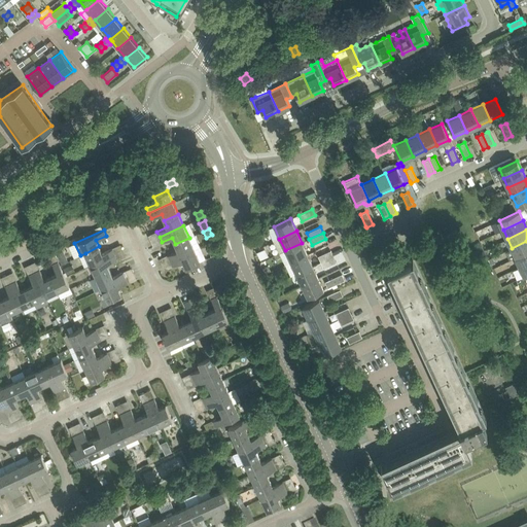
[(168,255),(171,260),(195,249),(189,238),(175,244),(178,250),(168,255)]
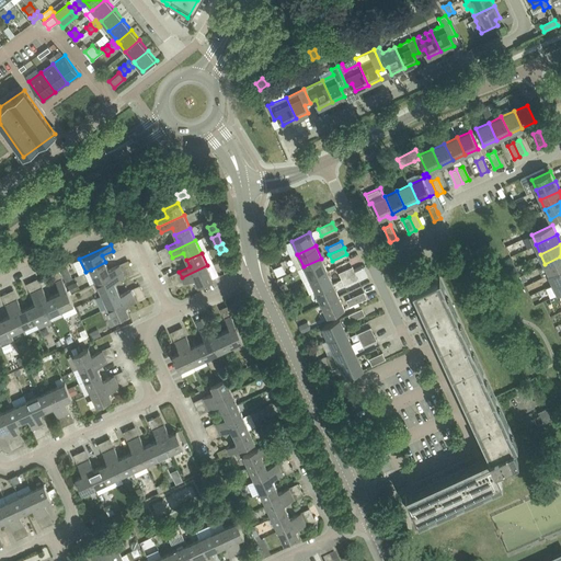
[(542,277),(549,274),(560,268),(560,256),(545,264),(546,265),(538,268),(542,277)]
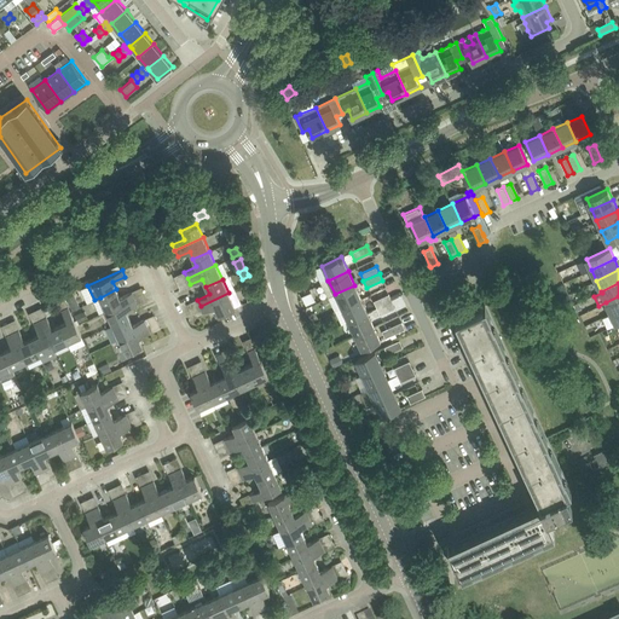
[(354,285),(335,294),(341,308),(360,299),(354,285)]
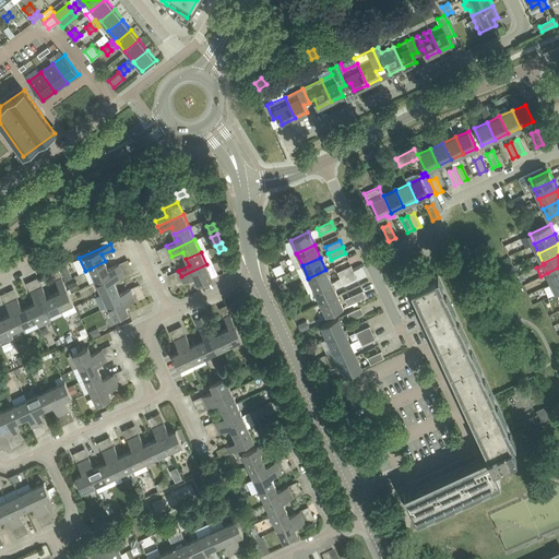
[(108,269),(105,261),(91,269),(96,281),(121,269),(119,263),(108,269)]
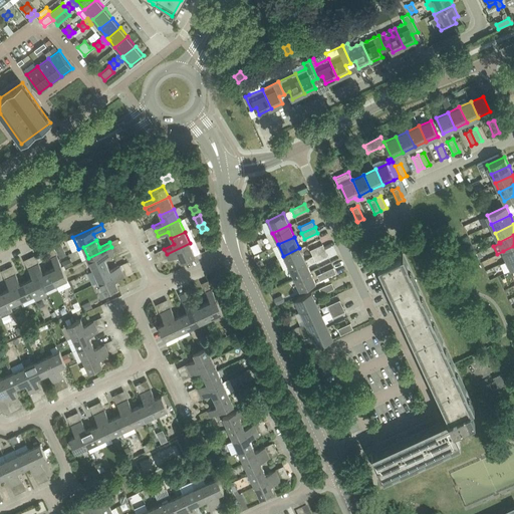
[(195,241),(190,243),(167,254),(169,259),(179,255),(182,261),(195,255),(195,254),(201,252),(195,241)]
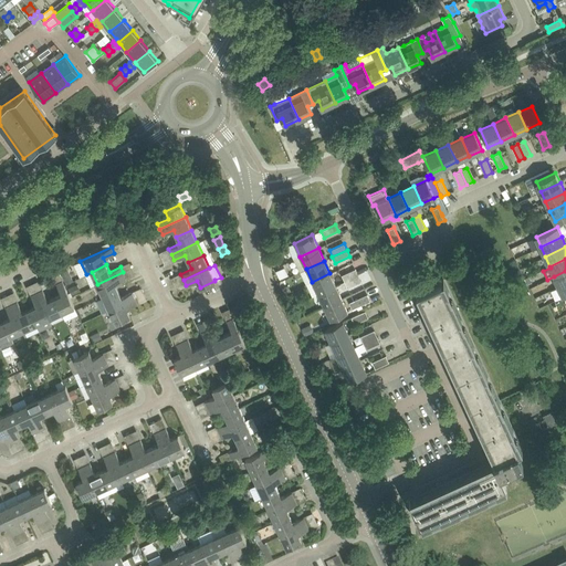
[(74,280),(70,272),(69,273),(66,268),(60,271),(66,283),(74,280)]
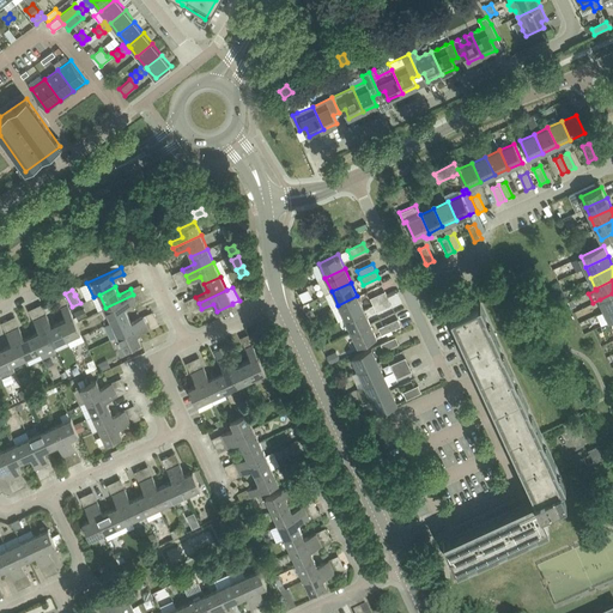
[(303,301),(311,297),(308,290),(299,292),(303,301)]
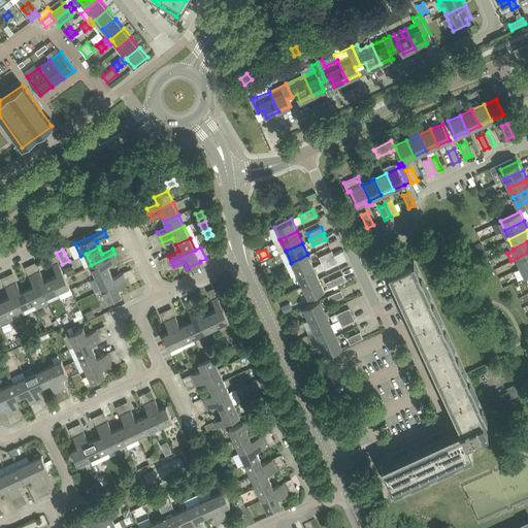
[(319,257),(321,263),(334,257),(331,251),(319,257)]
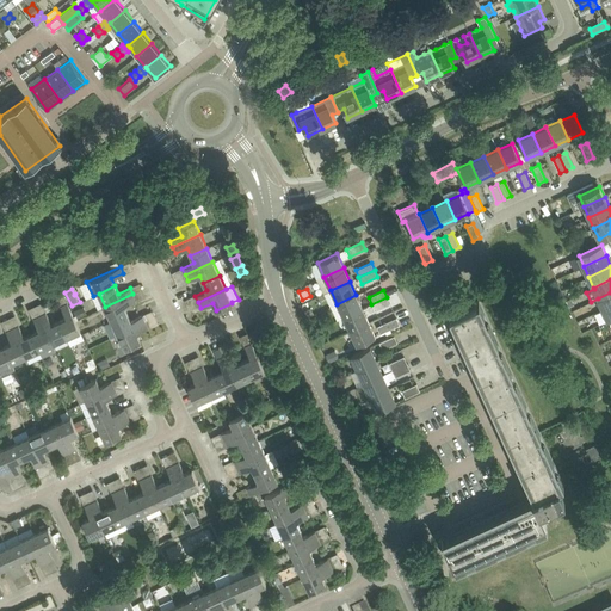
[(610,292),(598,298),(603,309),(610,306),(610,292)]
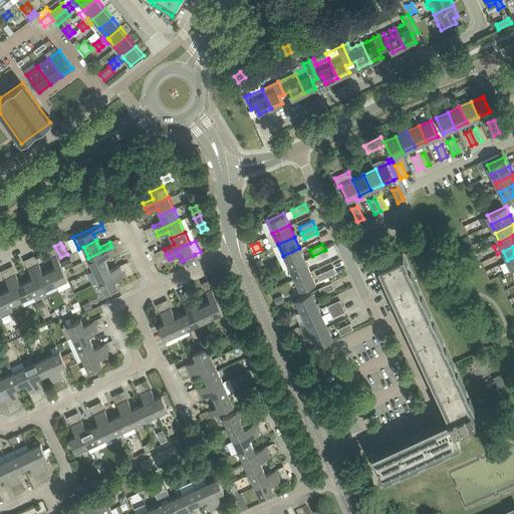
[(88,258),(93,270),(107,264),(104,257),(114,253),(111,247),(88,258)]
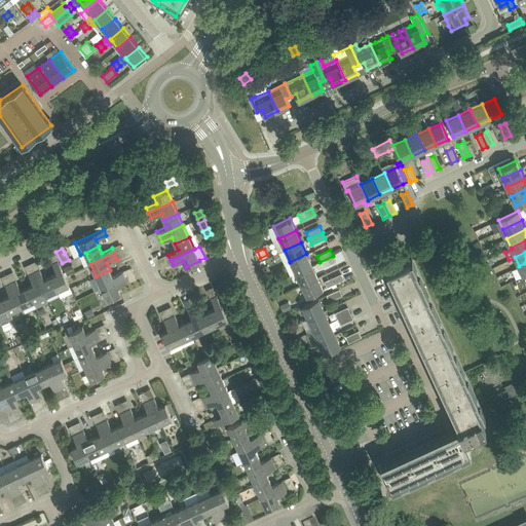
[(290,262),(295,273),(312,265),(306,254),(290,262)]
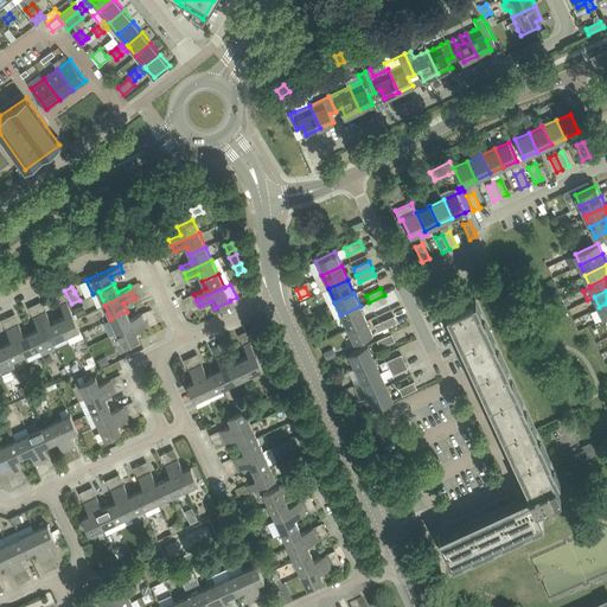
[(384,295),(369,302),(372,310),(388,301),(384,295)]
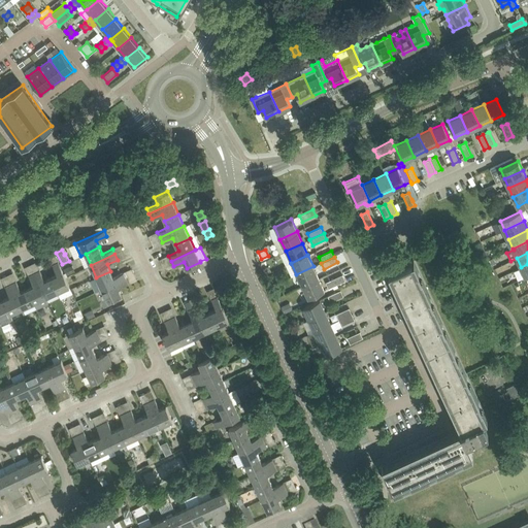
[(389,270),(401,297),(461,427),(460,427),(461,429),(382,465),(392,488),(471,451),(465,438),(483,430),(477,420),(487,416),(414,258),(389,270)]
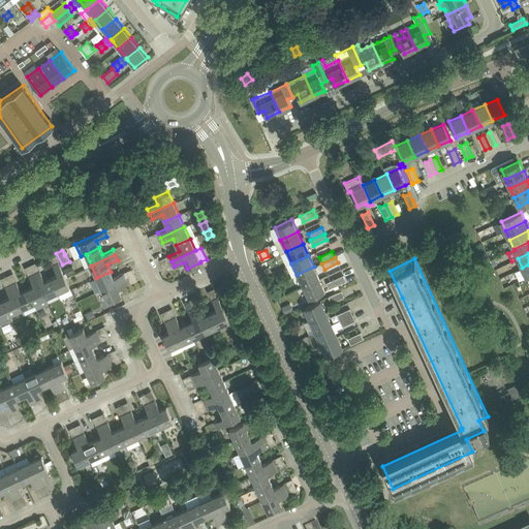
[(58,275),(51,278),(58,291),(69,286),(58,262),(53,265),(58,275)]
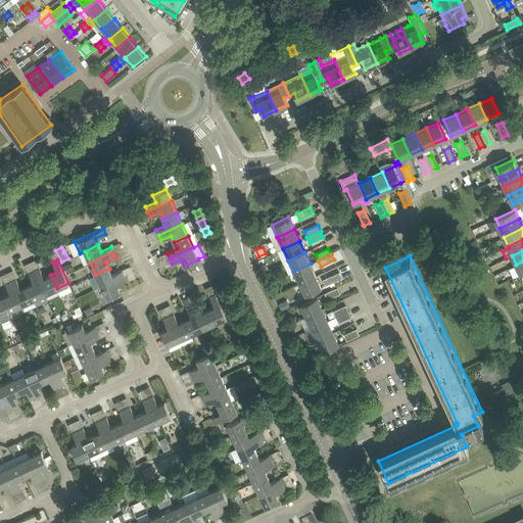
[(73,270),(69,264),(62,267),(65,273),(73,270)]
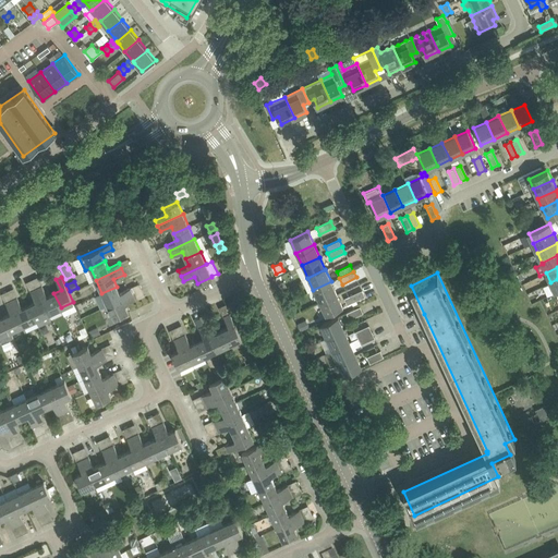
[(284,281),(278,283),(280,290),(287,287),(284,281)]
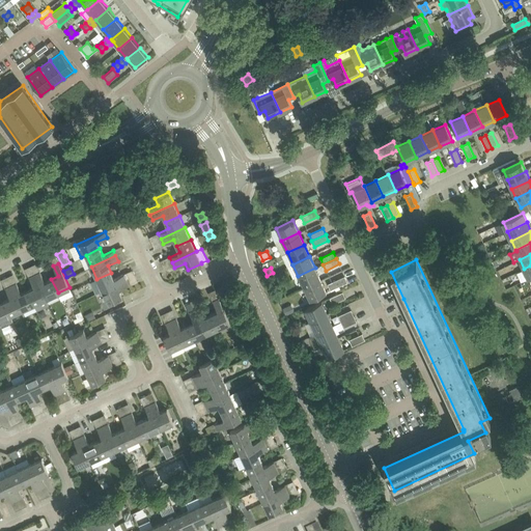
[(315,268),(298,276),(304,287),(320,280),(315,268)]
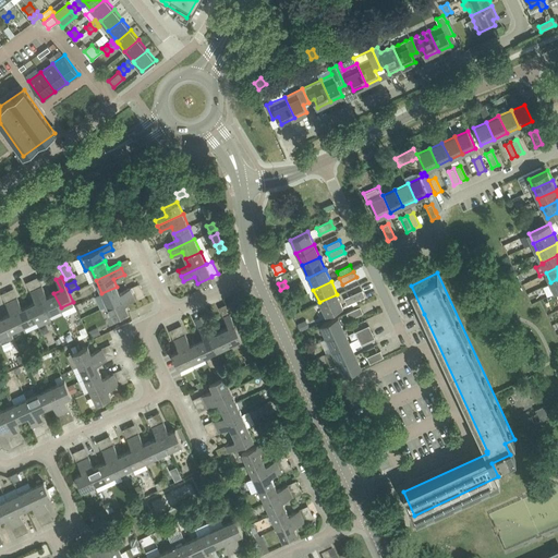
[(43,286),(36,288),(48,314),(61,307),(53,293),(47,296),(43,286)]
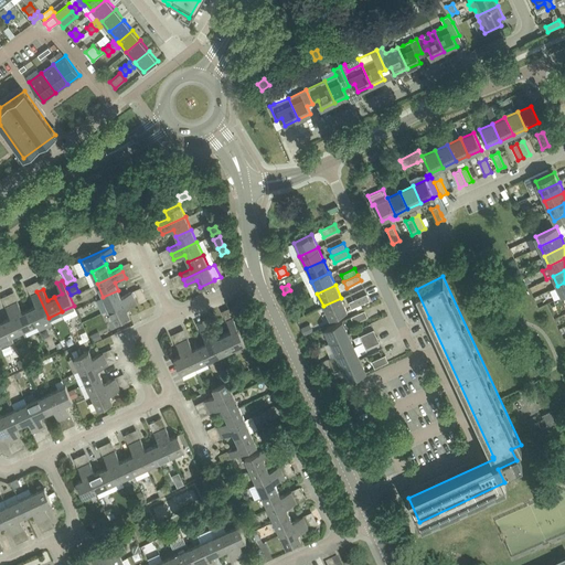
[(121,297),(118,290),(103,297),(109,309),(135,298),(132,291),(121,297)]
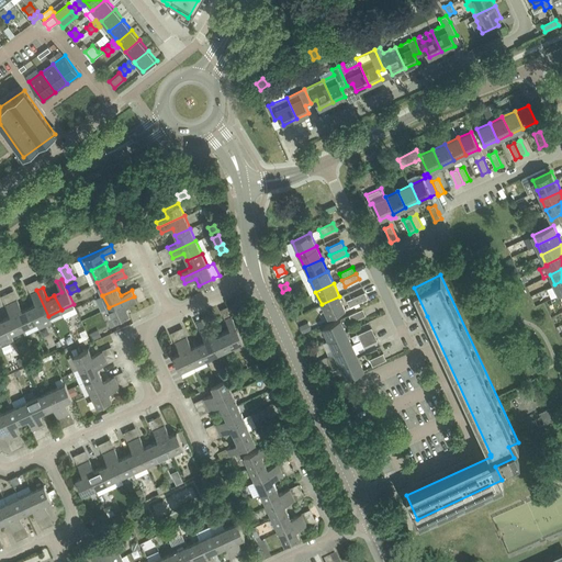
[(36,304),(29,307),(36,322),(38,328),(52,323),(48,316),(36,290),(31,293),(36,304)]
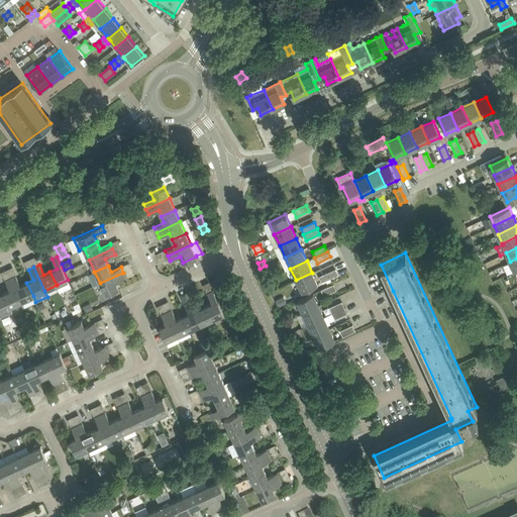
[(335,269),(322,275),(325,281),(338,275),(335,269)]
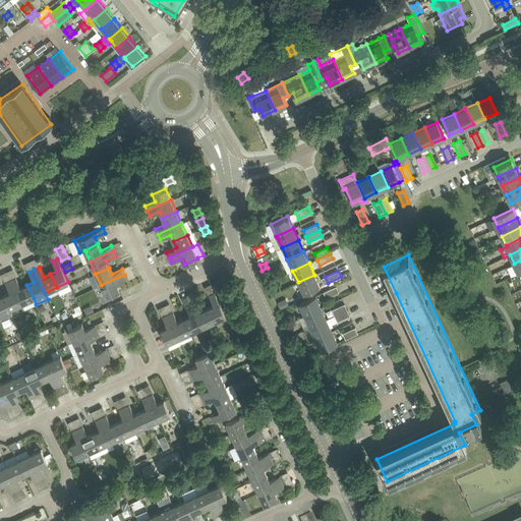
[(126,280),(124,275),(101,285),(106,297),(120,291),(117,284),(126,280)]
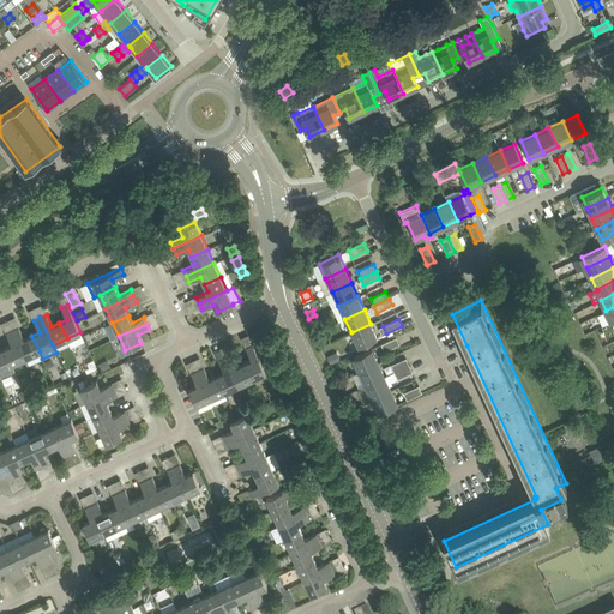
[(378,338),(371,324),(351,332),(359,347),(378,338)]
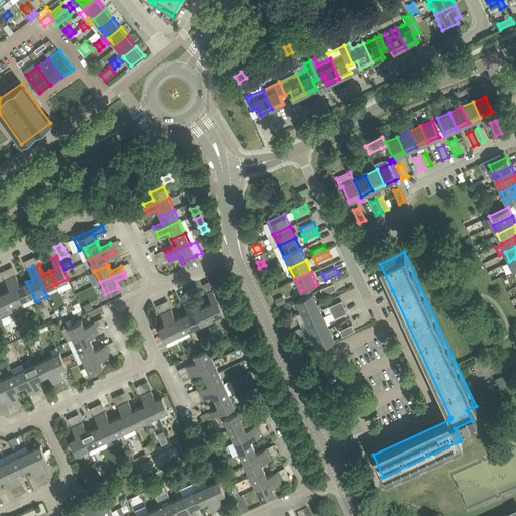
[(16,275),(10,277),(21,300),(33,295),(26,282),(20,285),(16,275)]
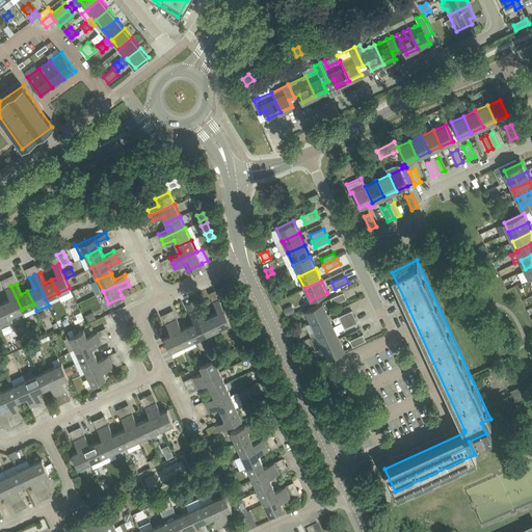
[(10,298),(3,301),(10,316),(22,310),(10,286),(5,289),(10,298)]
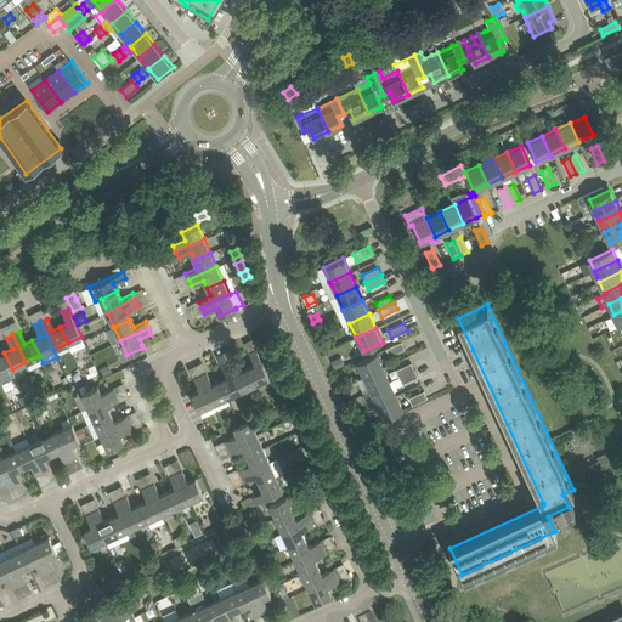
[(401,341),(385,349),(389,356),(405,349),(401,341)]
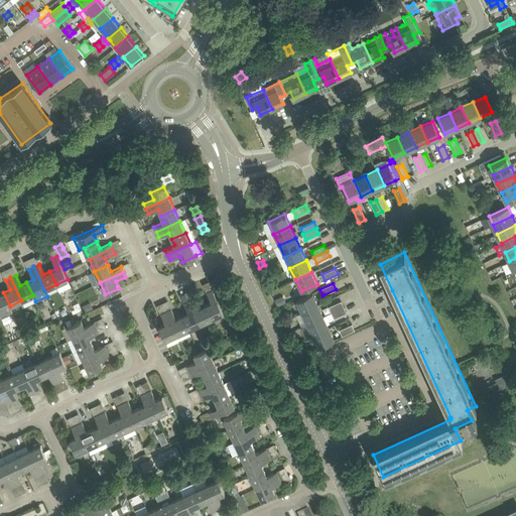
[(206,305),(212,318),(224,313),(213,289),(207,292),(212,302),(206,305)]
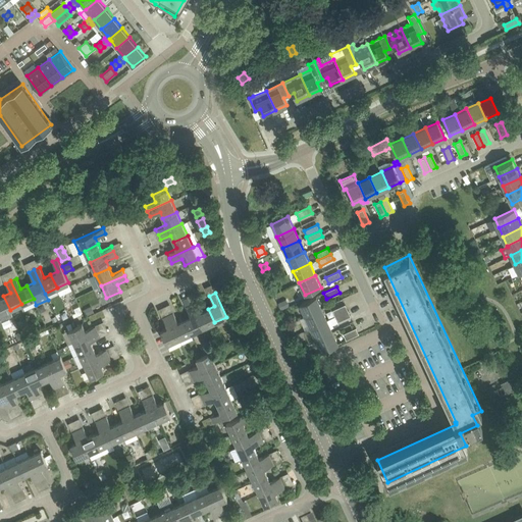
[(0,314),(10,310),(3,296),(0,297),(0,314)]
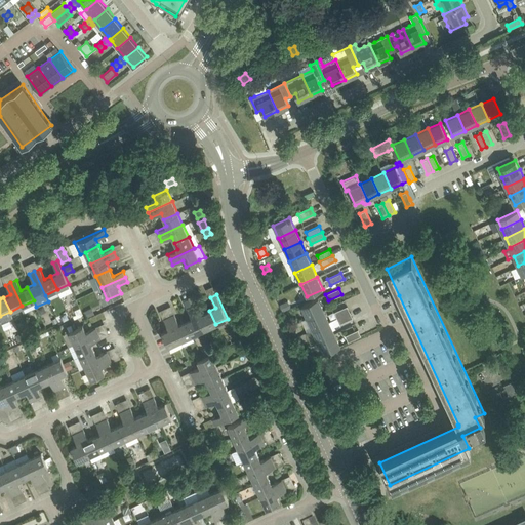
[(318,297),(300,306),(307,318),(323,310),(318,297)]
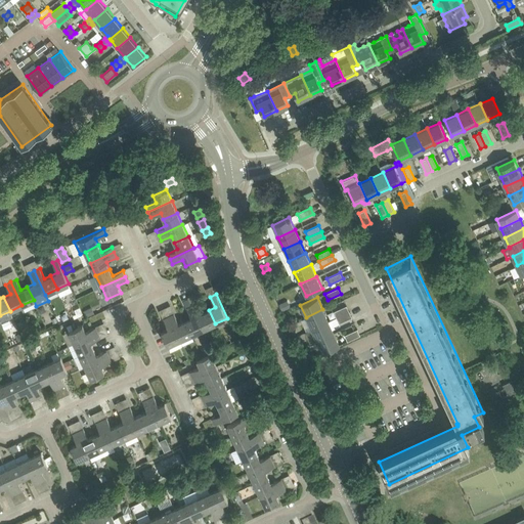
[(288,308),(285,301),(278,304),(282,311),(288,308)]
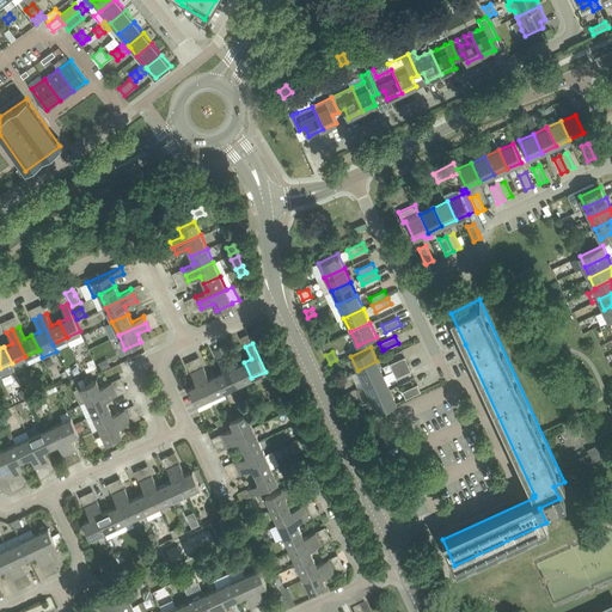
[(238,384),(251,378),(244,362),(236,366),(231,354),(225,356),(238,384)]
